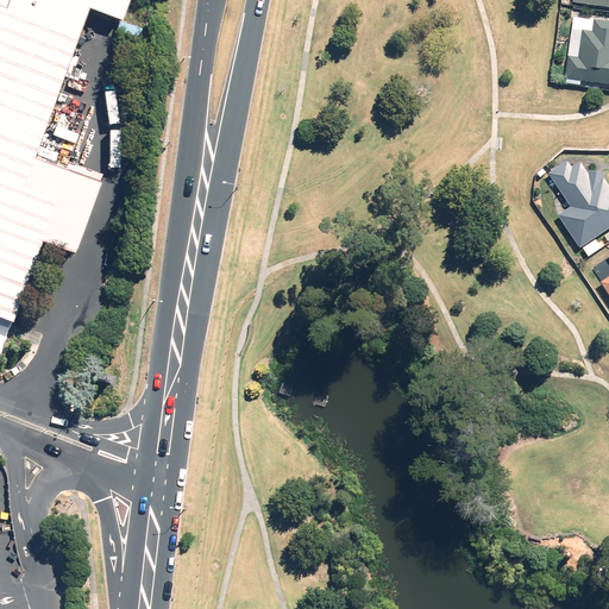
[(89,5),(74,0),(0,0),(0,357),(44,238),(79,250),(105,181),(102,180),(105,174),(96,171),(81,165),(70,162),(69,165),(33,154),(45,124),(52,105),(89,5)]
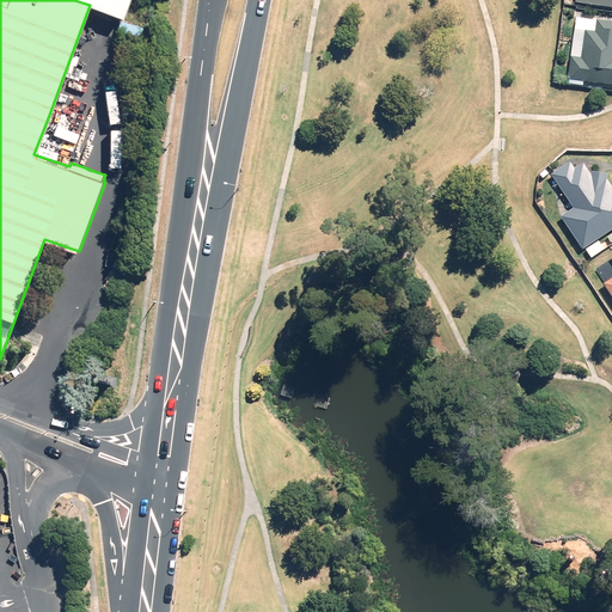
[(74,0),(90,5),(126,19),(133,0),(74,0)]
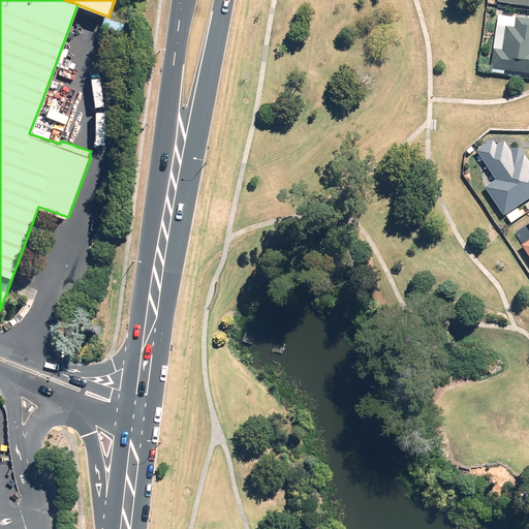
[(496,48),(495,68),(528,69),(528,17),(518,17),(517,26),(507,25),(506,49),(496,48)]
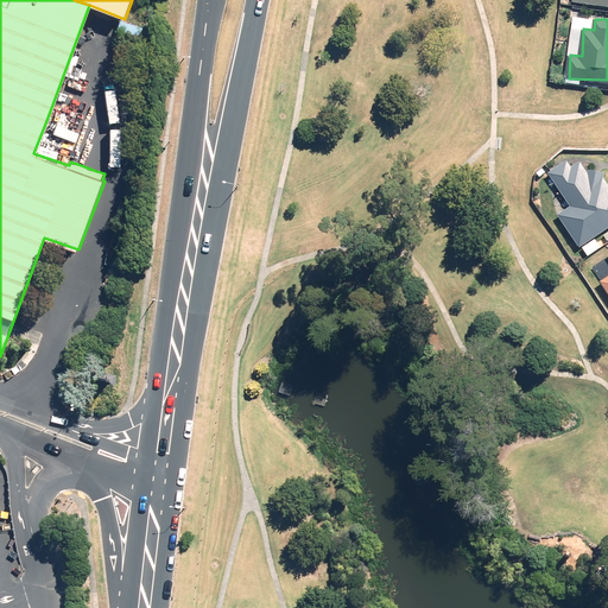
[(596,236),(607,228),(607,178),(606,176),(606,170),(590,169),(590,171),(582,160),(576,165),(570,157),(549,171),(572,206),(559,214),(589,255),(603,245),(596,236)]
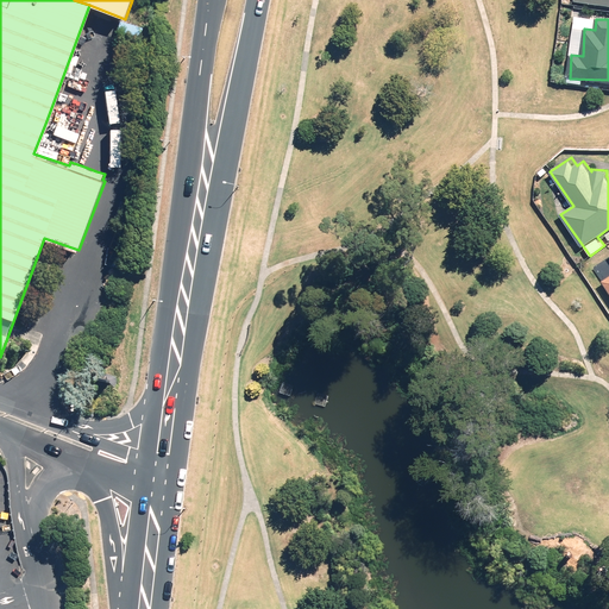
[(608,256),(594,268),(608,289),(608,256)]
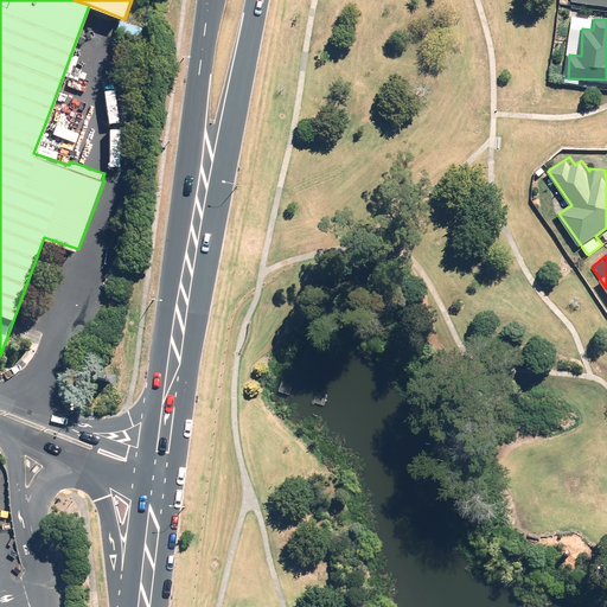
All buildings are outlined.
